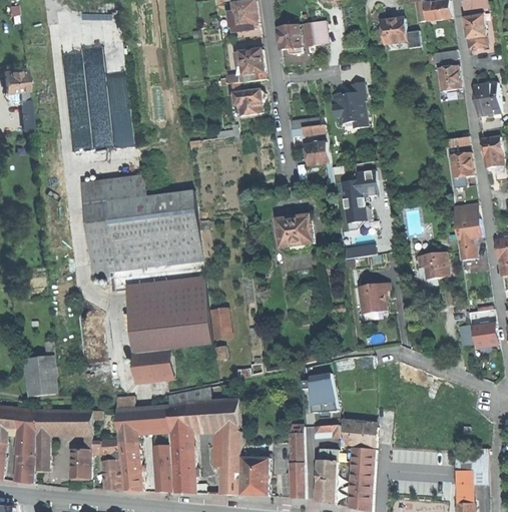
[(214,0),(216,14),(223,13),(221,0),(214,0)]
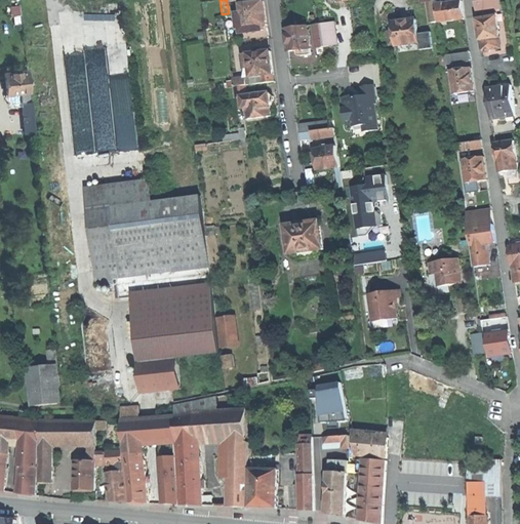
[(244,2),(238,3),(239,11),(240,21),(237,21),(238,26),(255,24),(264,23),(262,10),(261,0),(244,2)]
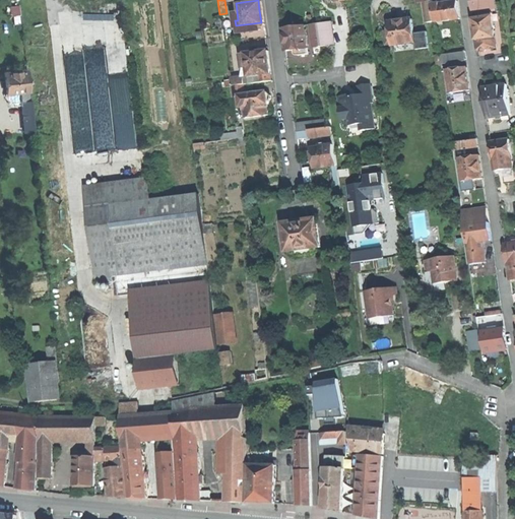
[(430,3),(429,0),(421,0),(424,21),(432,20),(430,3)]
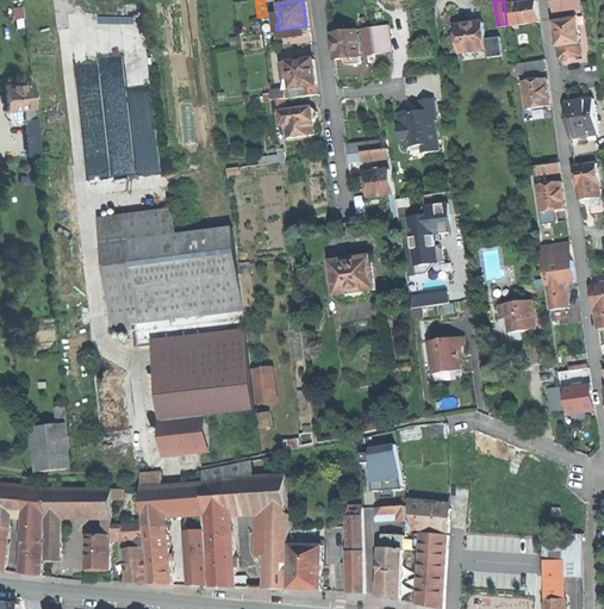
[(533,0),(511,4),(514,24),(535,20),(534,11),(533,0)]
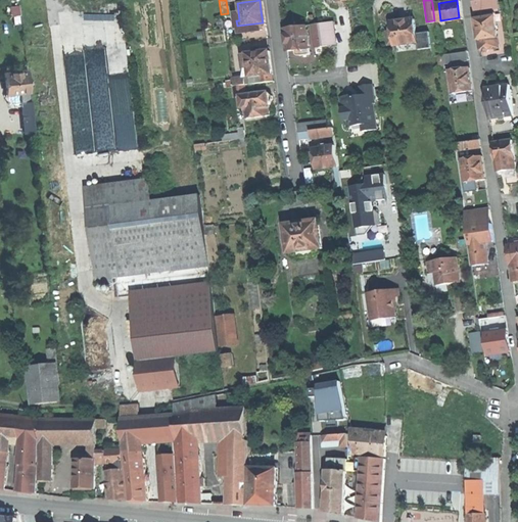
[(469,0),(470,10),(495,7),(493,0),(469,0)]
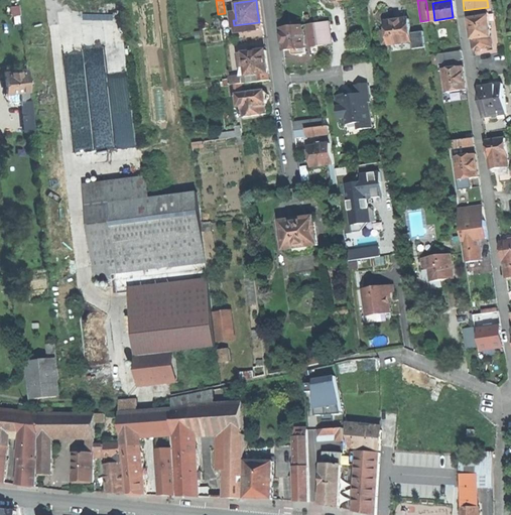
[(432,3),(426,3),(428,20),(434,20),(432,3)]
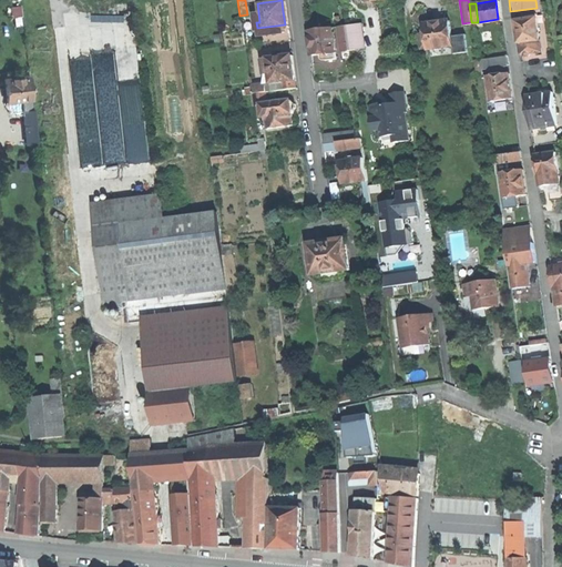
[(523,19),(512,20),(514,37),(517,53),(520,52),(522,54),(524,54),(527,51),(538,50),(532,13),(522,14),(523,19)]
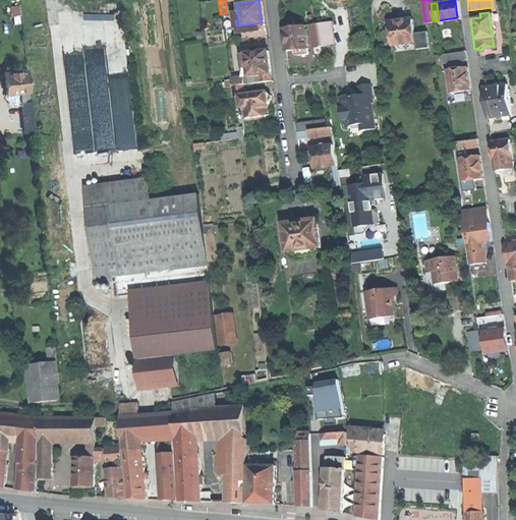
[(393,19),(386,20),(388,30),(389,43),(390,45),(412,41),(409,17),(393,19)]
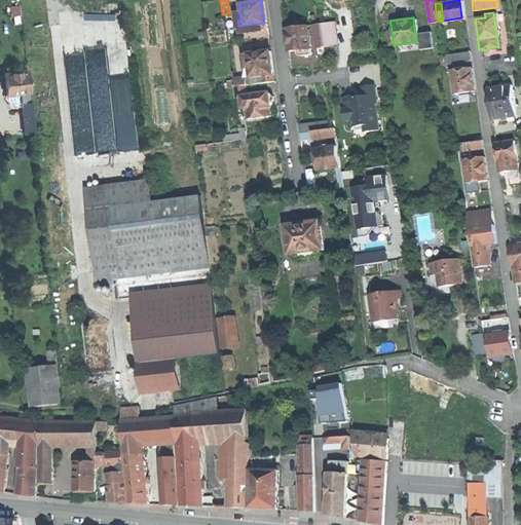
[(331,21),(317,23),(320,45),(334,43),(331,21)]
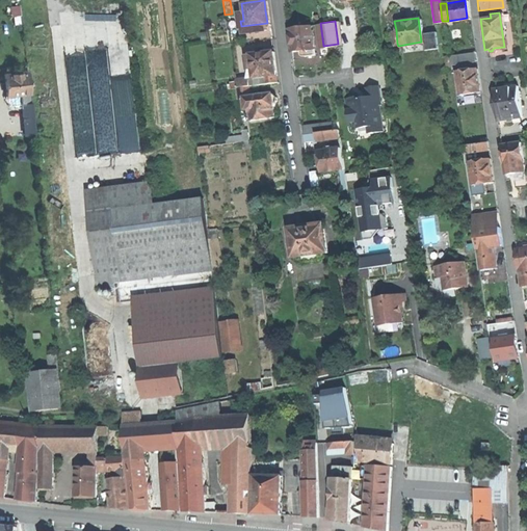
[(314,24),(317,53),(324,52),(323,46),(320,23),(314,24)]
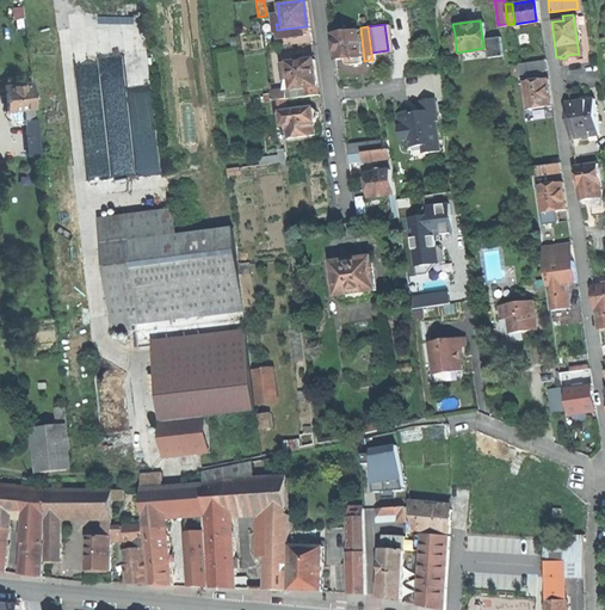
[(298,34),(297,28),(277,30),(277,37),(298,34)]
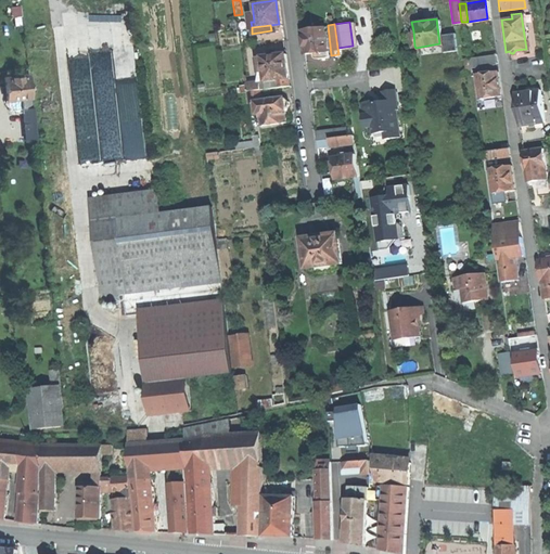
[(321,25),(298,28),(299,40),(302,53),(314,51),(324,50),(321,25)]
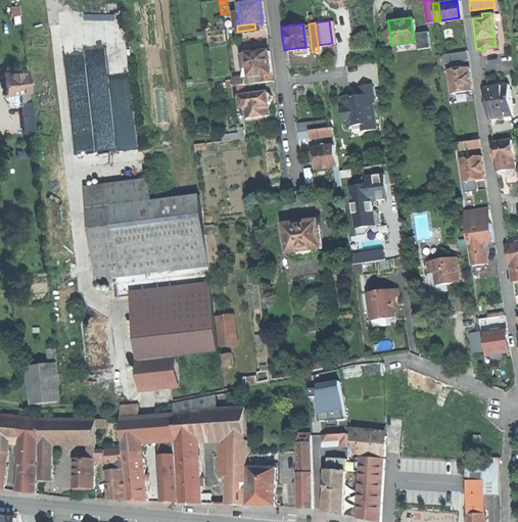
[(72,154),(132,148),(126,88),(114,89),(112,67),(111,51),(100,52),(100,43),(80,45),(88,123),(68,125),(72,154)]
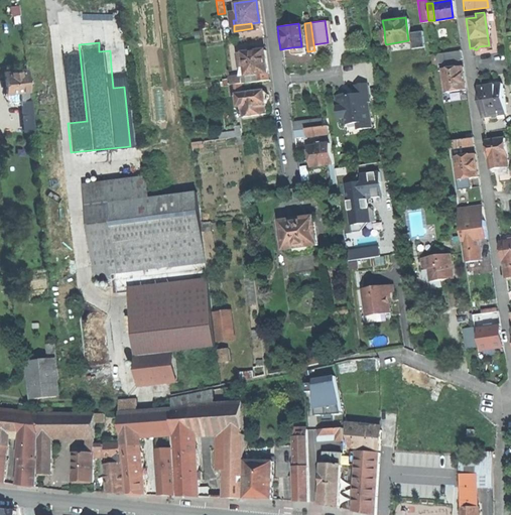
[(243,69),(243,75),(265,71),(264,59),(262,48),(256,49),(247,50),(237,52),(238,59),(240,58),(241,69),(243,69)]
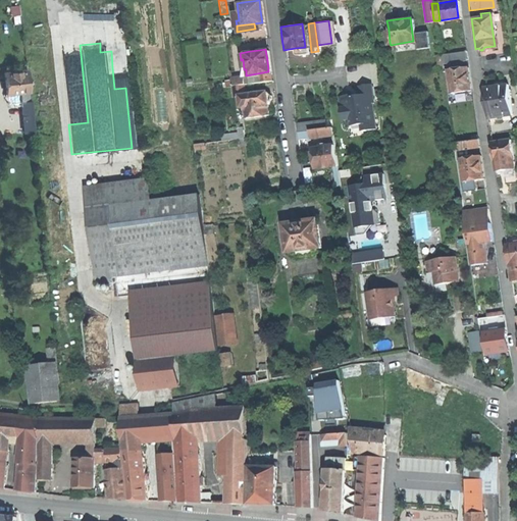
[(438,54),(440,62),(464,59),(463,50),(438,54)]
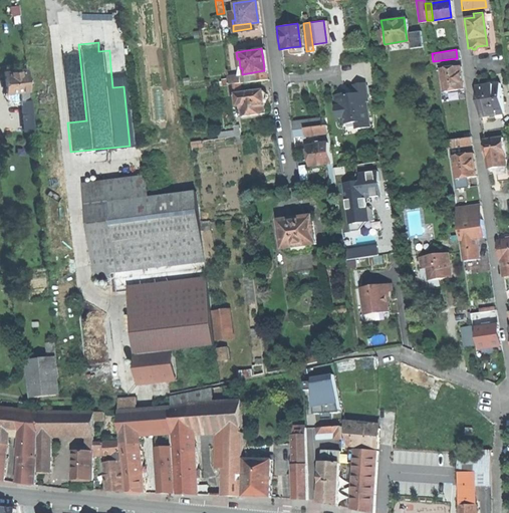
[(458,65),(438,68),(441,90),(461,87),(460,77),(458,65)]
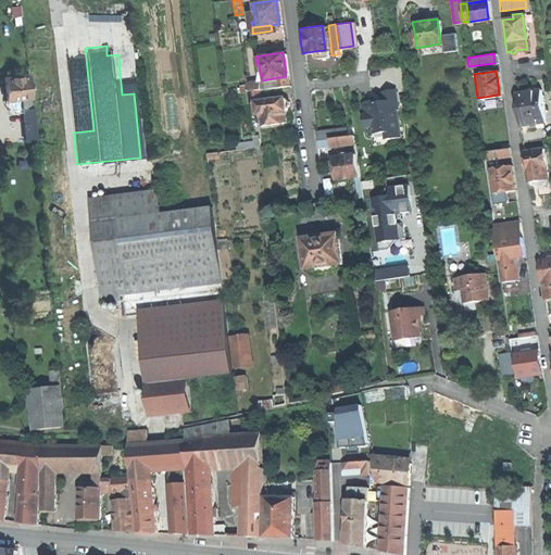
[(20,96),(26,95),(24,73),(10,75),(0,76),(2,98),(9,97),(20,96)]
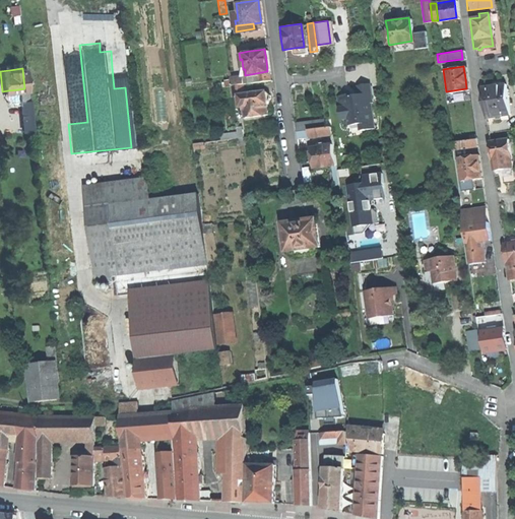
[(267,71),(245,75),(246,82),(268,79),(267,71)]
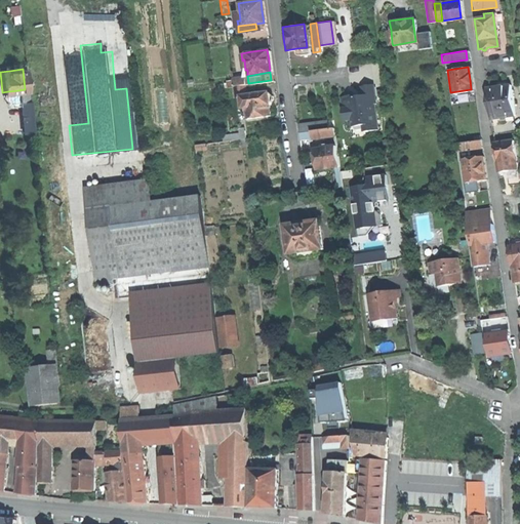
[(230,78),(231,85),(243,84),(242,76),(230,78)]
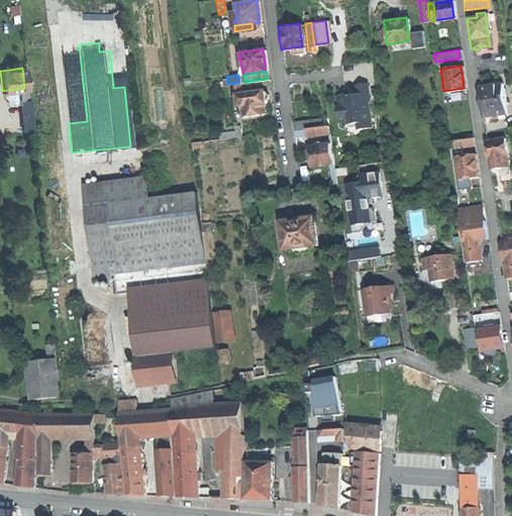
[(239,83),(227,84),(228,92),(240,90),(239,83)]
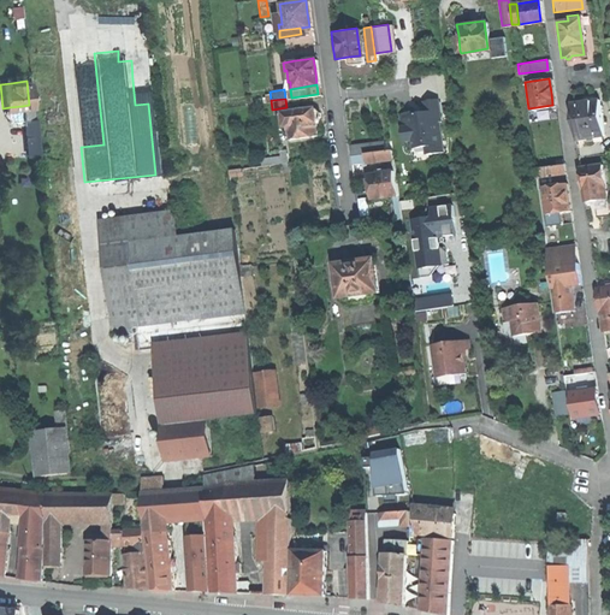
[(412,110),(396,112),(398,126),(401,140),(409,139),(410,147),(422,146),(424,153),(439,151),(436,120),(437,119),(434,99),(420,100),(422,111),(412,112),(412,110)]
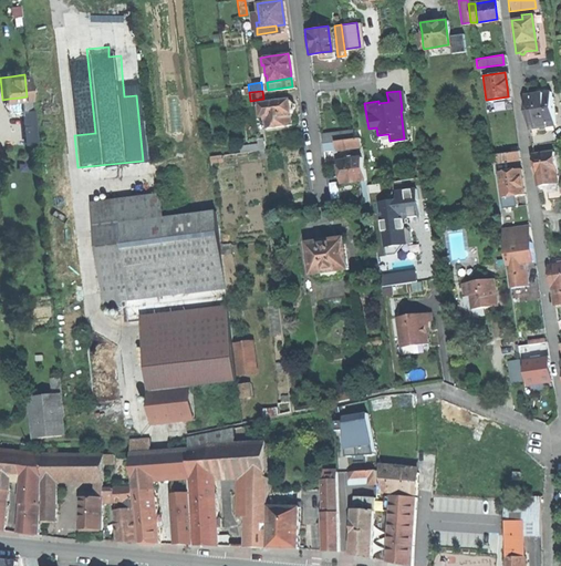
[(531,93),(522,94),(525,113),(526,127),(533,126),(551,124),(552,124),(549,91),(543,92),(531,93)]
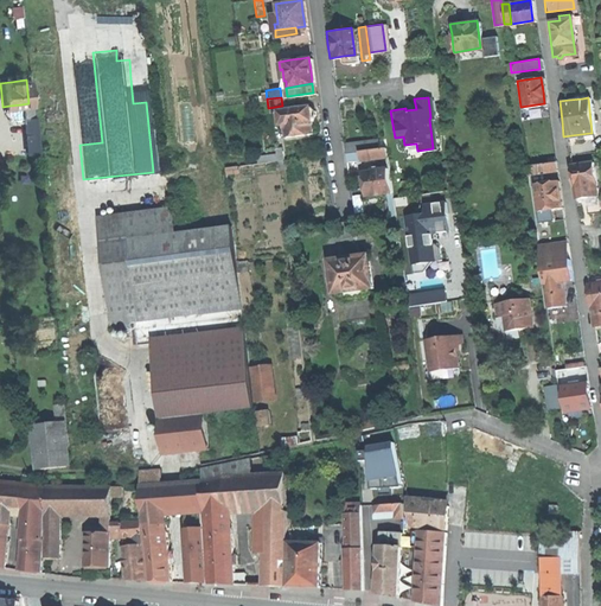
[(307,106),(280,109),(281,122),(283,135),(309,132),(308,119),(309,119),(308,113),(307,106)]
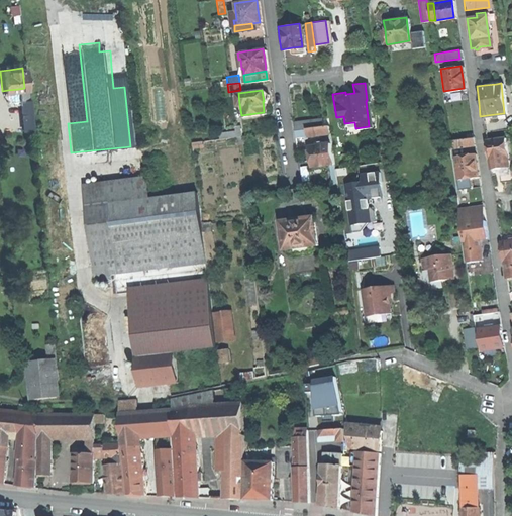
[(17,99),(20,128),(29,127),(25,98),(17,99)]
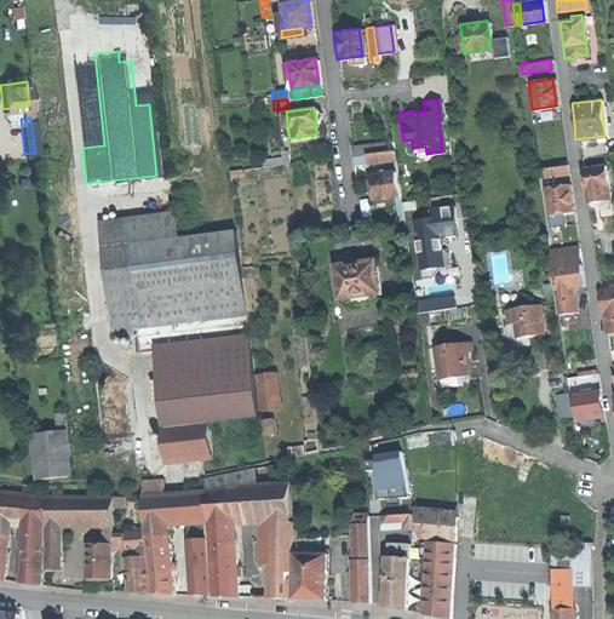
[(363,153),(373,152),(372,142),(349,145),(350,155),(363,153)]
